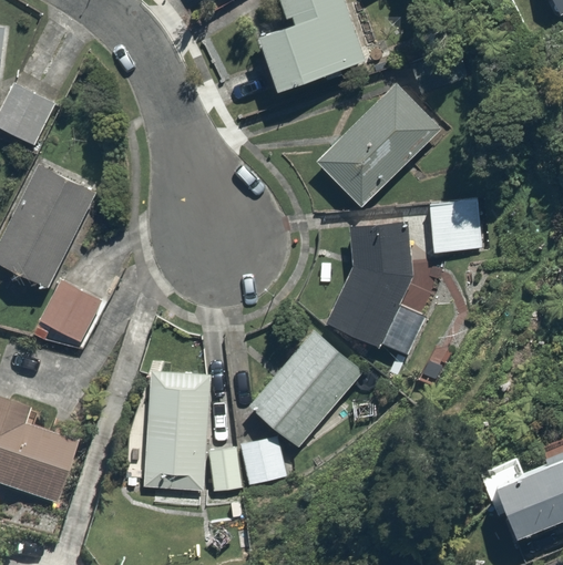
[(367,68),(347,0),(285,0),(293,26),(264,33),(280,92),(367,68)]
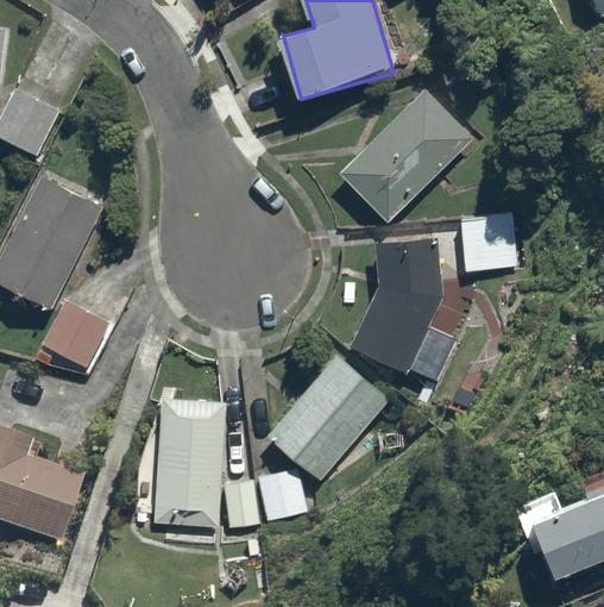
[(476,133),(423,83),(337,175),(390,225),(476,133)]
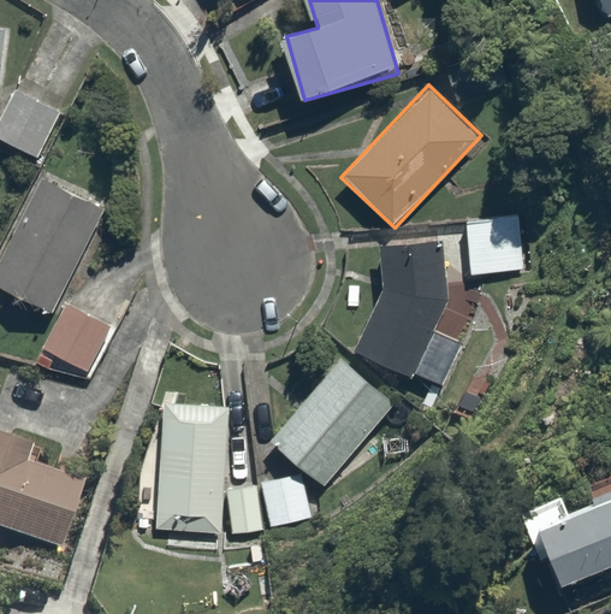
[(65,111),(12,87),(0,114),(0,140),(43,160),(65,111)]
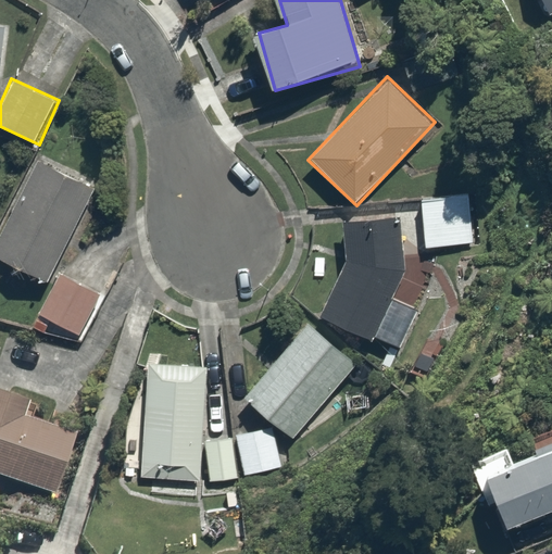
[(0,253),(46,277),(92,186),(41,159),(0,238),(0,253)]
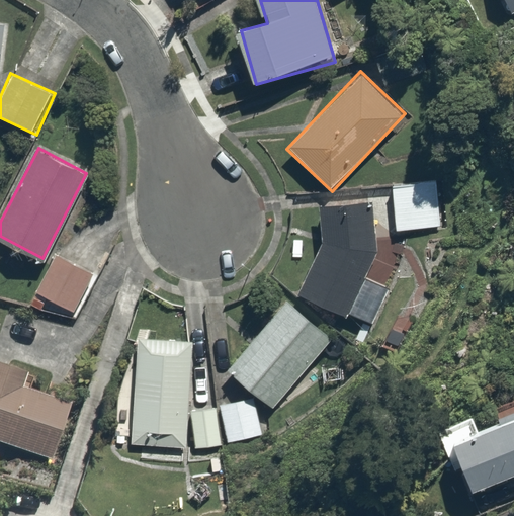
[(437,182),(392,183),(393,233),(438,232),(437,182)]
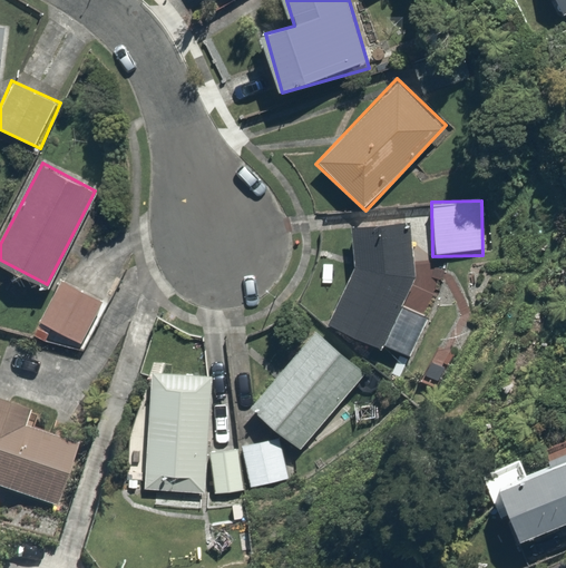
[(411,222),(350,227),(357,262),(328,321),(407,361),(430,313),(403,301),(419,271),(411,222)]
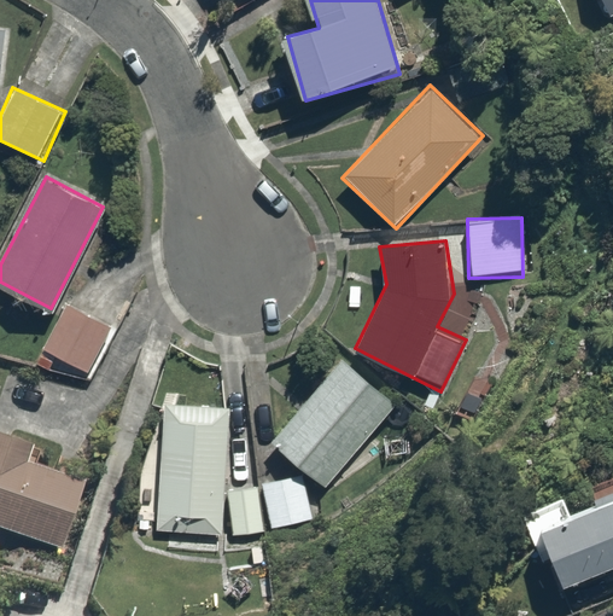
[(115,325),(69,300),(41,350),(87,376),(115,325)]
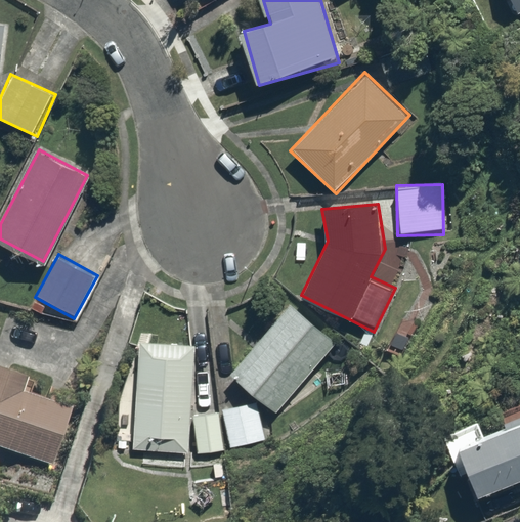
[(345,344),(296,299),(228,373),(277,418),(345,344)]
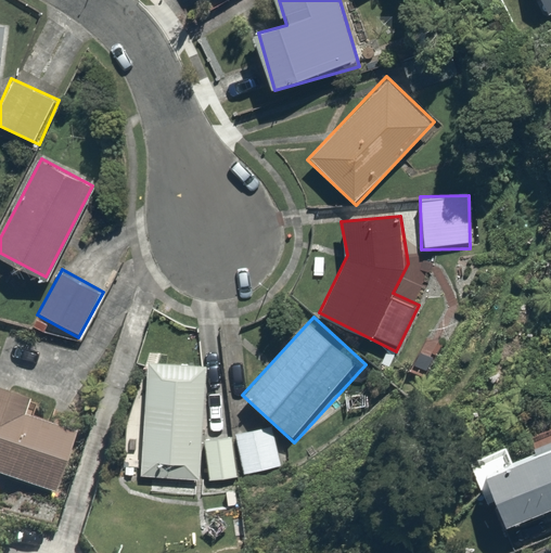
[(204,362),(146,360),(141,473),(200,475),(204,362)]
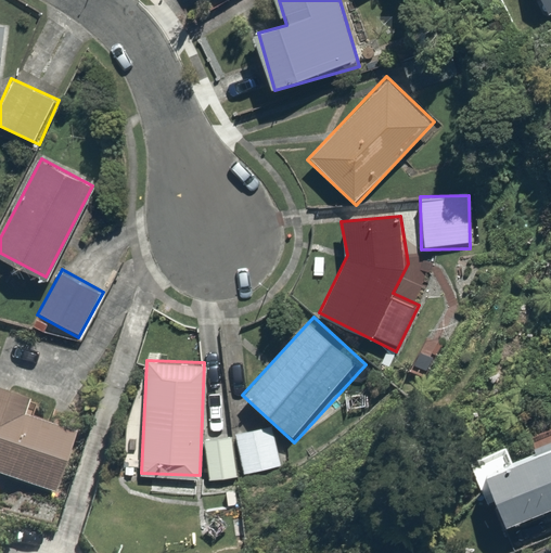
[(39,396),(0,384),(0,479),(51,496),(71,433),(31,421),(39,396)]
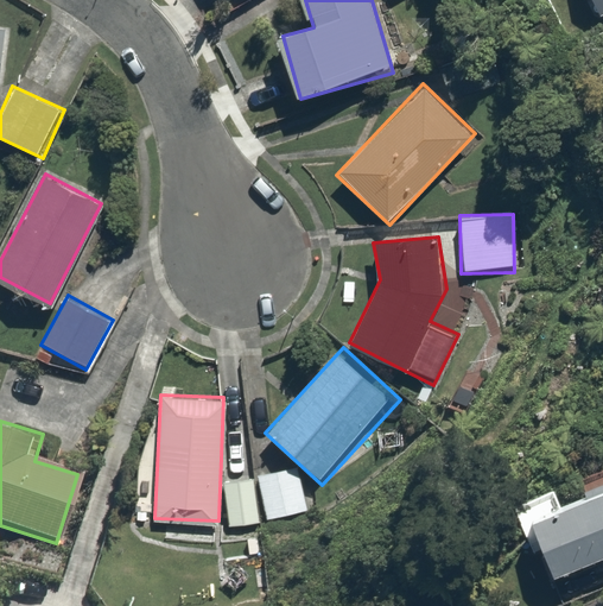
[(538,518),(556,573),(602,557),(602,465),(572,475),(582,504),(538,518)]
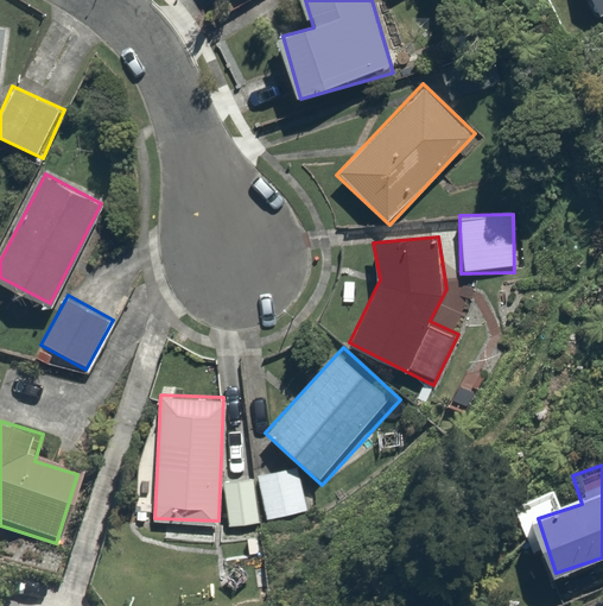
[(294,469),(260,475),(268,522),(302,516),(294,469)]
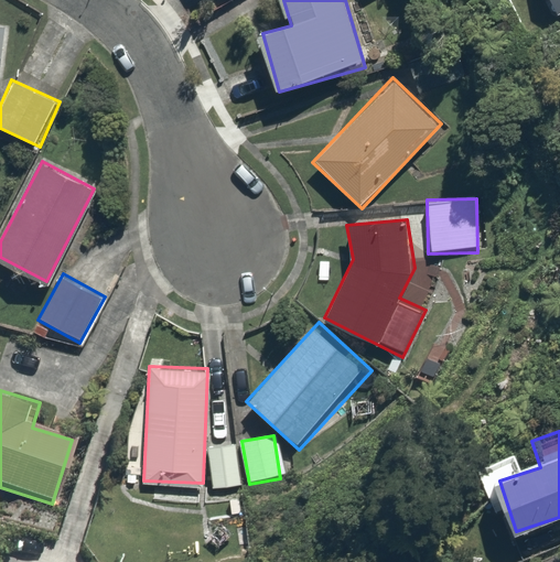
[(236,441),(208,444),(214,487),(241,484),(236,441)]
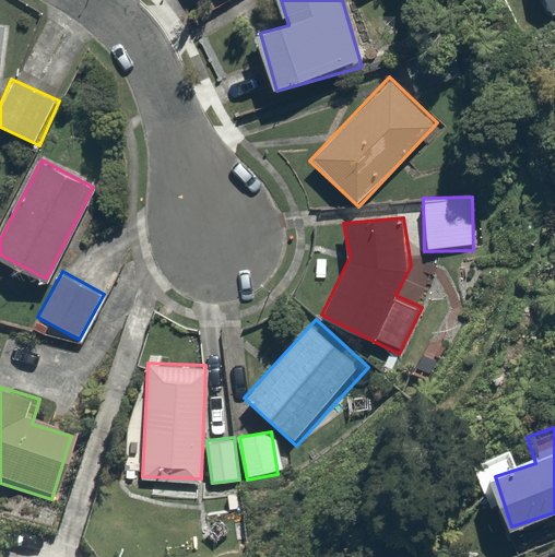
All buildings are outlined.
